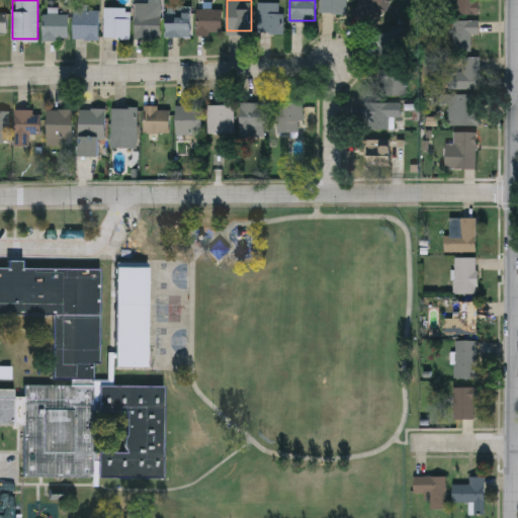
[(346,0),(346,13),(321,13),(321,0),(346,0)]
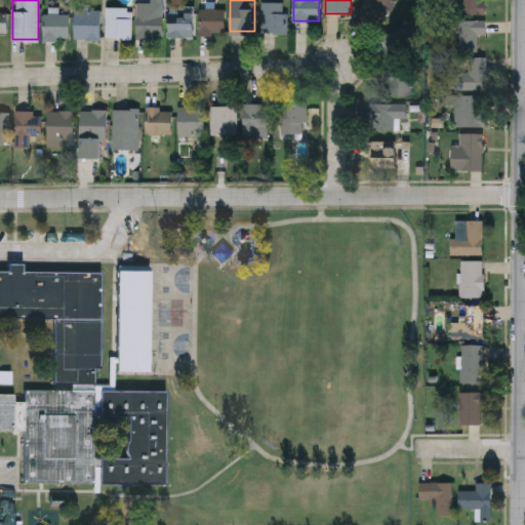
[(358,15),(364,0),(394,0),(385,26),(358,15)]
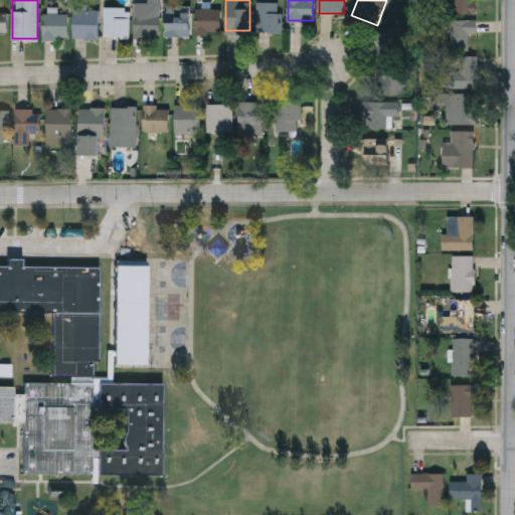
[(476,0),(476,13),(454,13),(454,0),(476,0)]
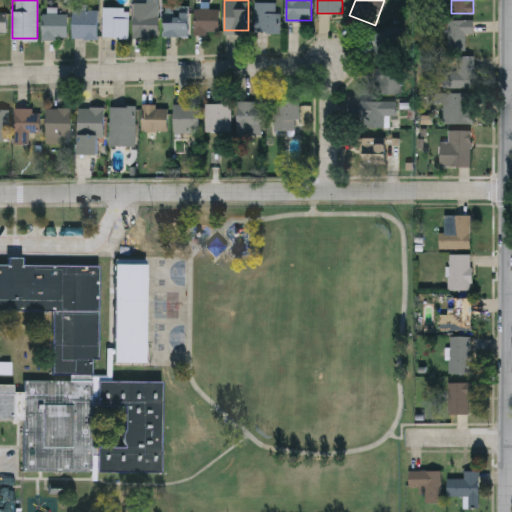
[(279,32),(255,32),(255,1),(279,1),(279,32)]
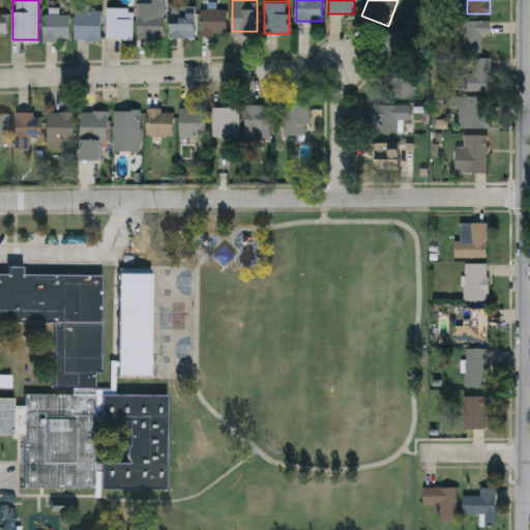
[(152,2),(152,13),(164,13),(164,38),(138,38),(138,2),(152,2)]
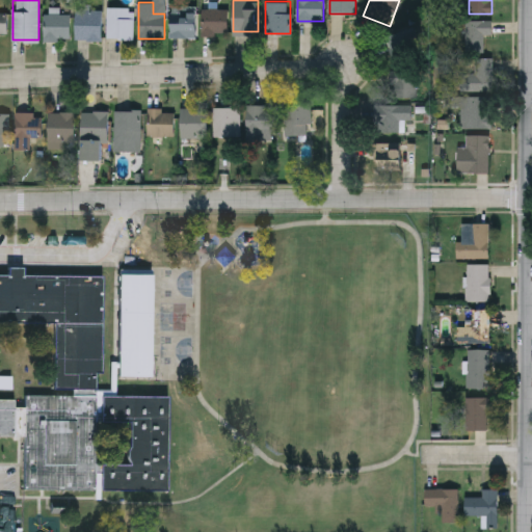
[(107,37),(107,7),(133,7),(133,37),(107,37)]
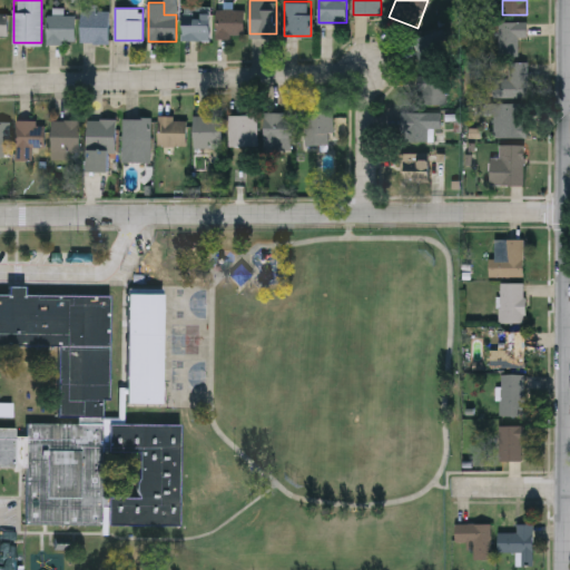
[(216,37),(216,9),(244,9),(244,37),(216,37)]
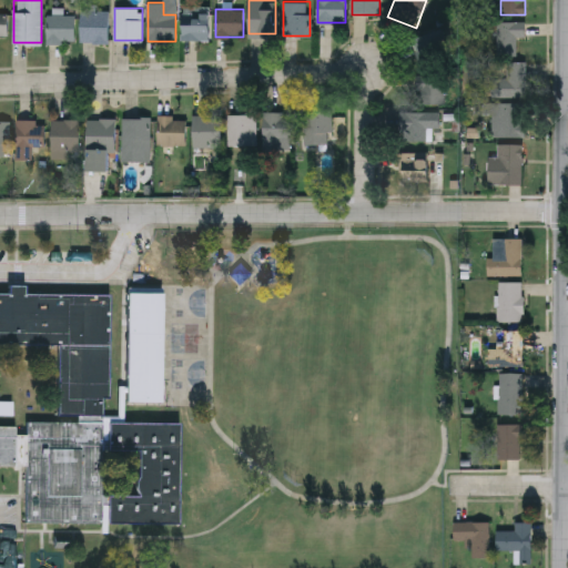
[(81,42),(81,10),(109,10),(109,42),(81,42)]
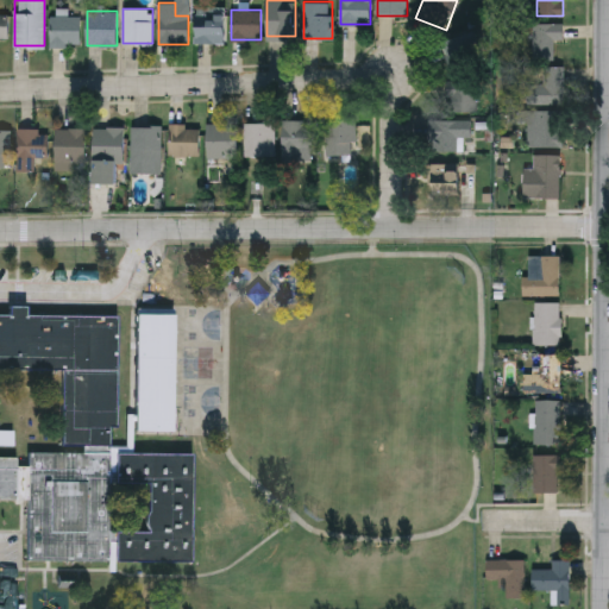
[(224,11),(224,43),(195,43),(195,11),(224,11)]
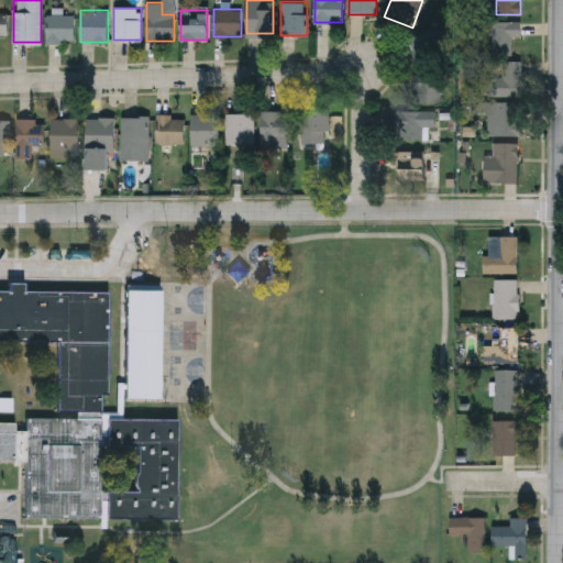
[(74,14),(74,42),(46,42),(46,14),(74,14)]
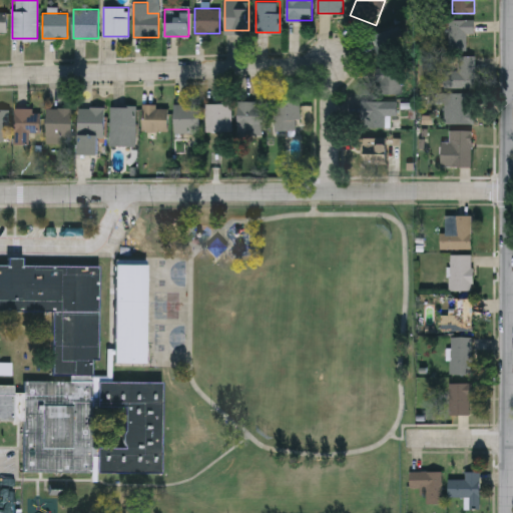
[(0,38),(8,38),(8,15),(0,14),(0,38)]
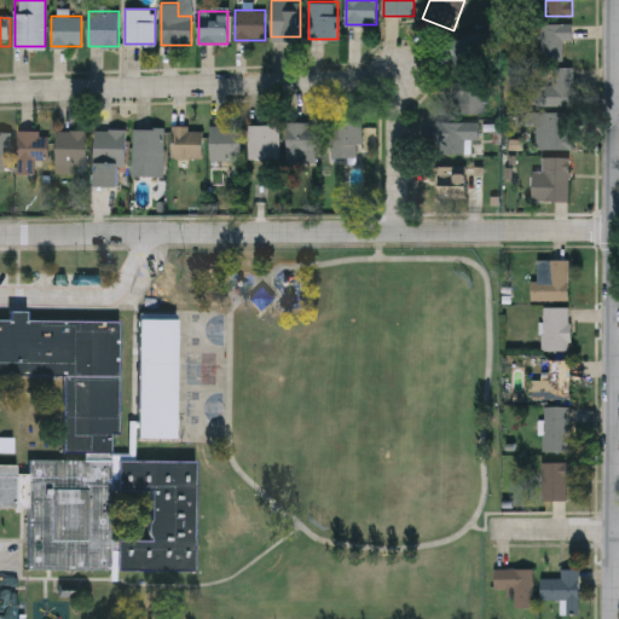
[(562,57),(538,58),(538,23),(573,23),(573,39),(562,39),(562,57)]
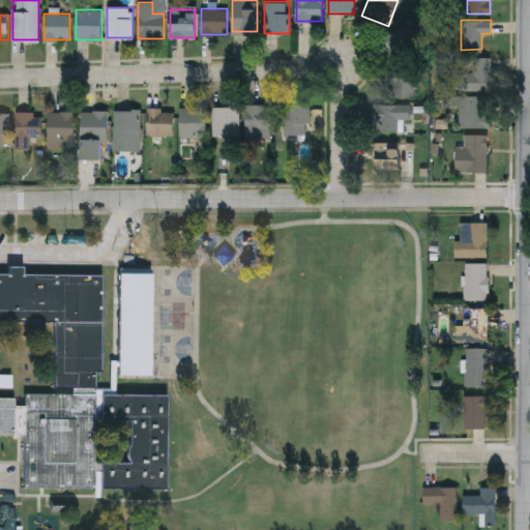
[(420,54),(391,61),(385,34),(414,27),(420,54)]
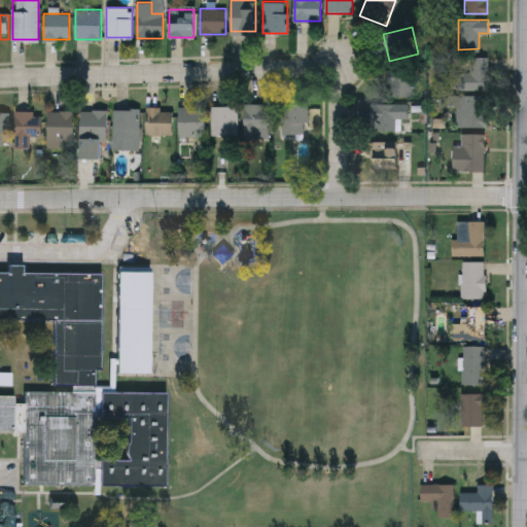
[(469,73),(469,56),(487,56),(487,90),(460,90),(460,73),(469,73)]
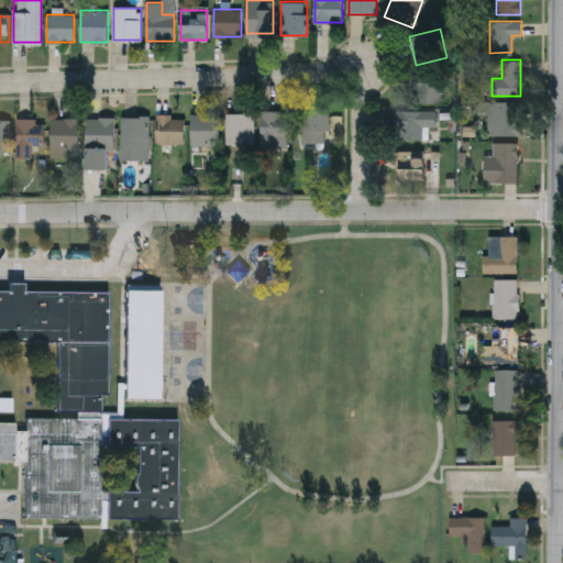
[(442,102),(415,102),(415,74),(442,74),(442,102)]
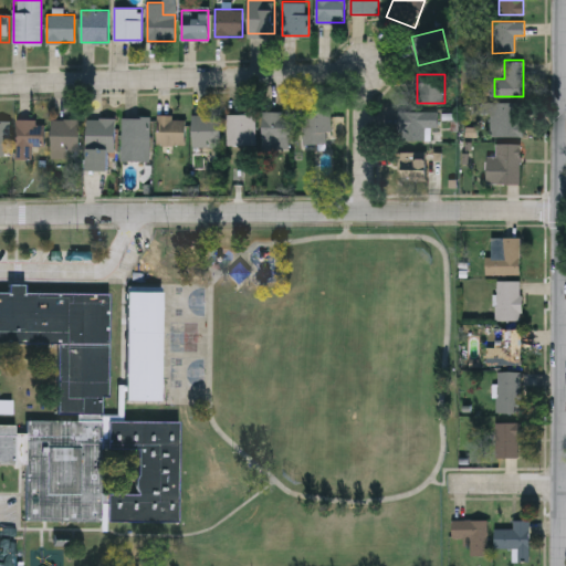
[(498,136),(498,102),(523,102),(523,136),(498,136)]
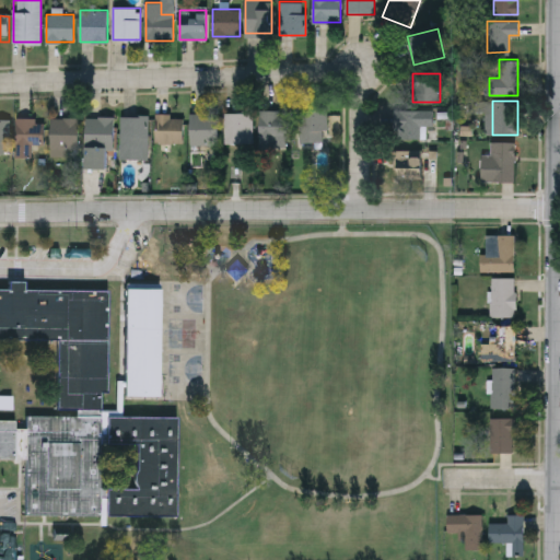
[(300,141),(300,107),(326,107),(326,141),(300,141)]
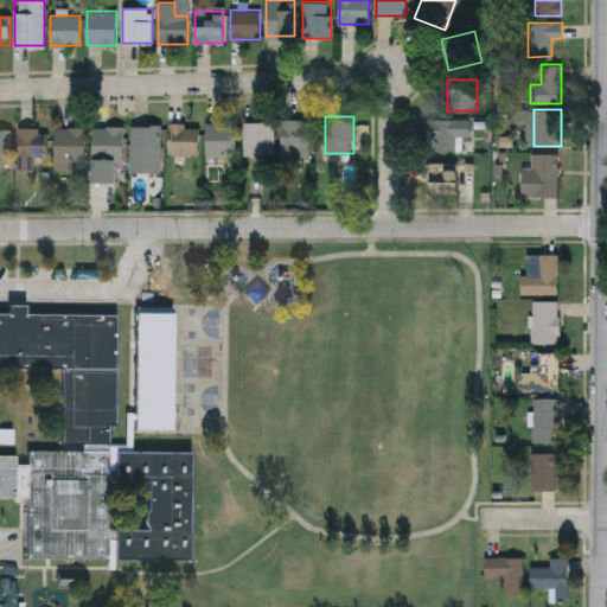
[(311,159),(281,159),(281,119),(311,119),(311,159)]
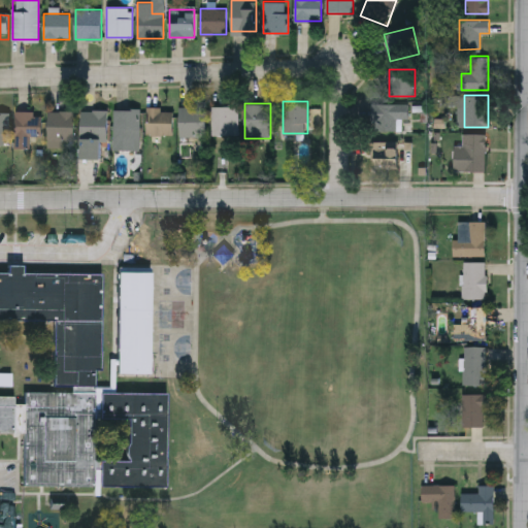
[(408,123),(370,123),(370,104),(408,104),(408,123)]
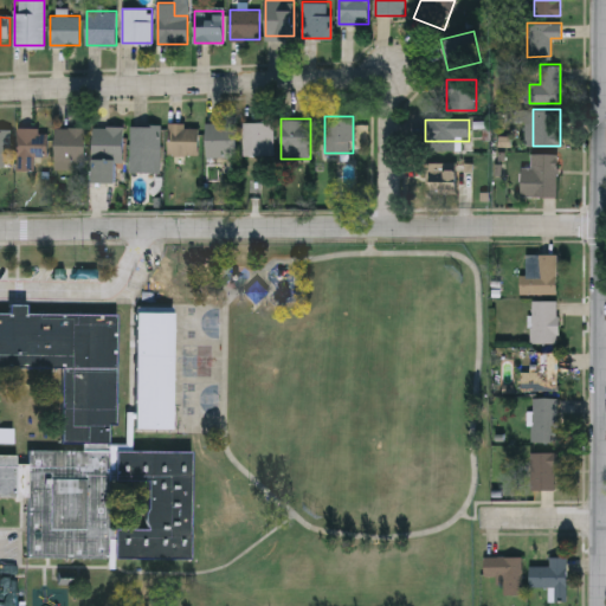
[(236,155),(206,155),(206,121),(236,121),(236,155)]
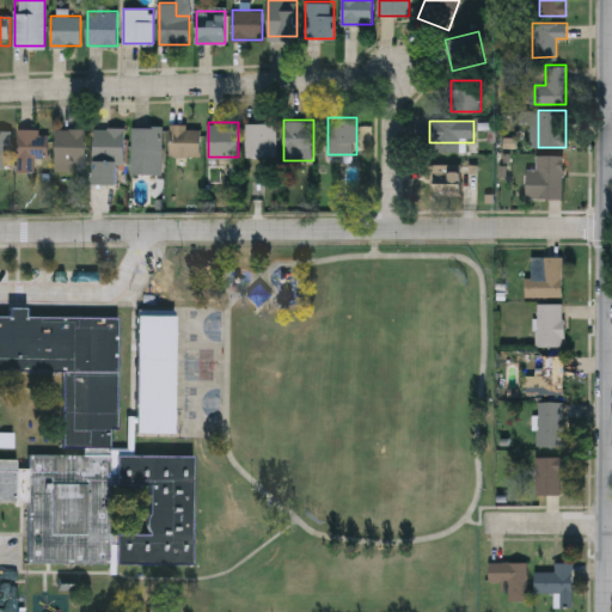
[(245,122),(276,122),(276,155),(245,155),(245,122)]
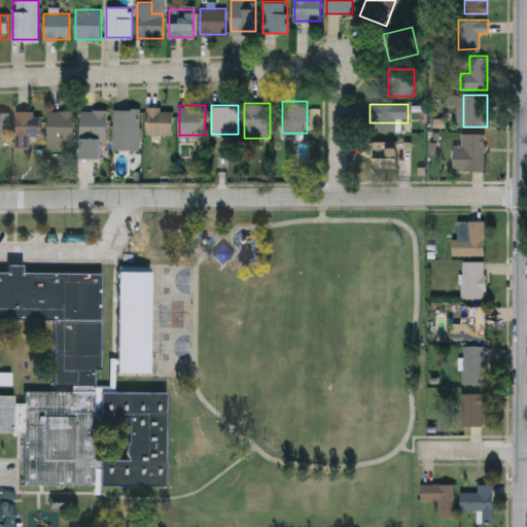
[(146,134),(146,106),(172,106),(172,134),(146,134)]
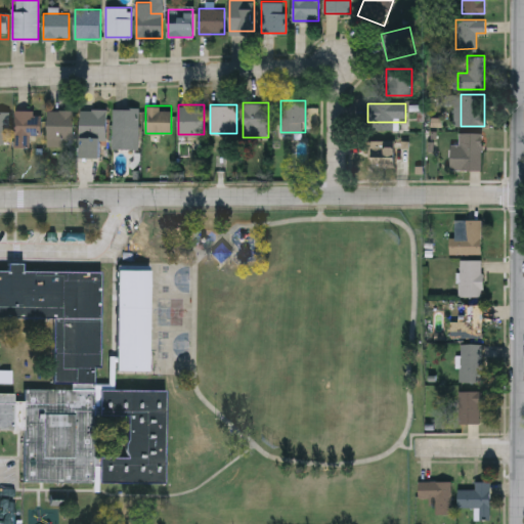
[(138,107),(138,147),(113,147),(113,107),(138,107)]
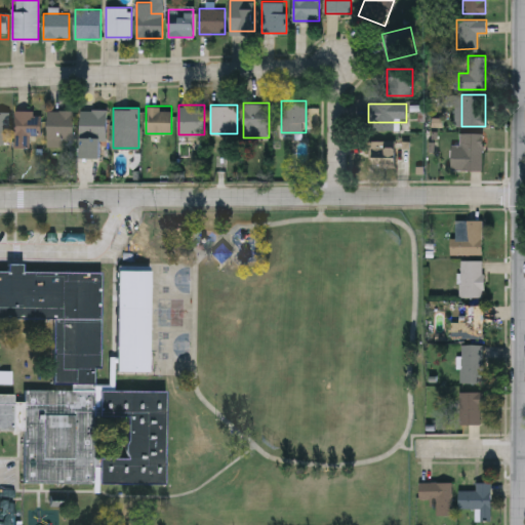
[(106,109),(106,157),(80,157),(80,109),(106,109)]
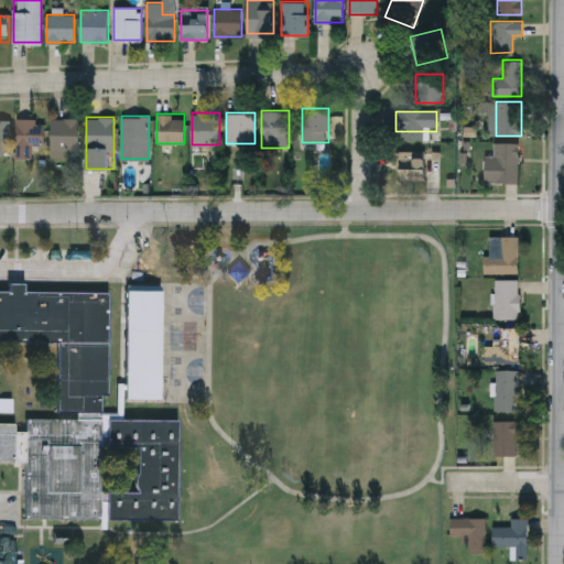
[(44,145),(32,145),(32,158),(17,158),(17,118),(44,118),(44,145)]
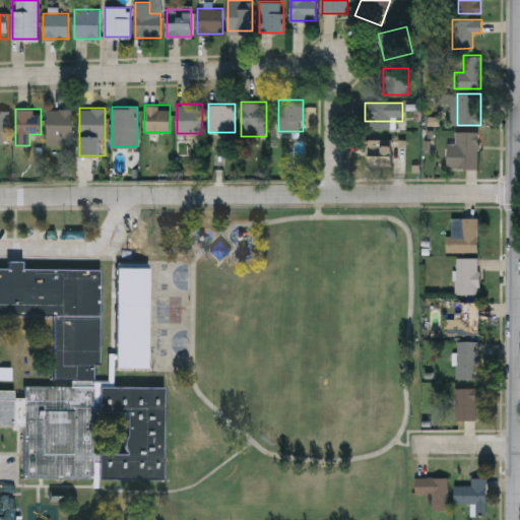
[(73,144),(47,144),(47,109),(73,109),(73,144)]
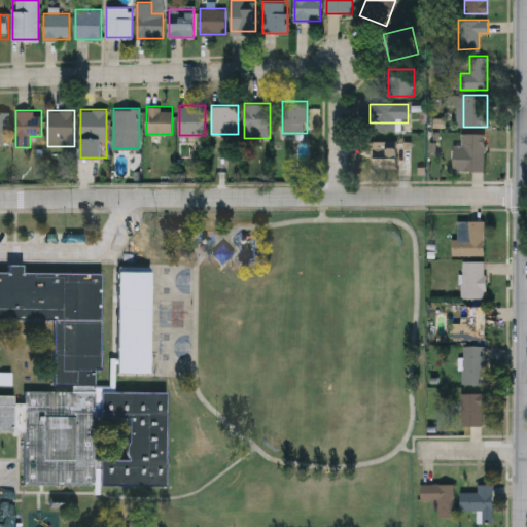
[(0,112),(9,112),(9,144),(0,144),(0,112)]
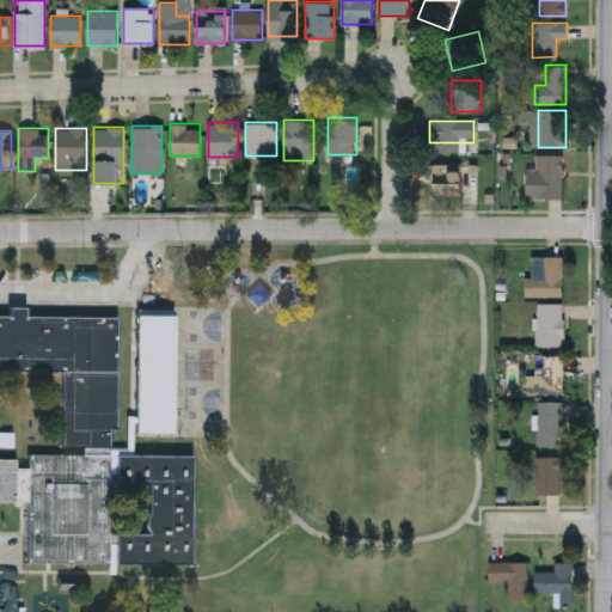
[(537,199),(537,154),(563,154),(563,199),(537,199)]
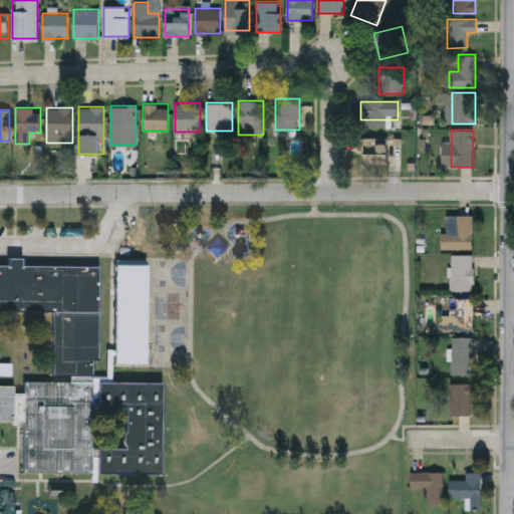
[(364,164),(364,152),(376,152),(376,145),(387,145),(387,164),(364,164)]
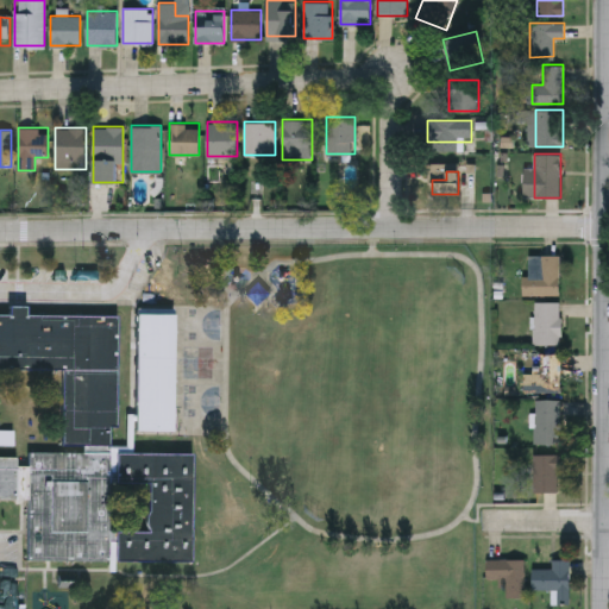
[(560,295),(522,295),(522,274),(540,274),(540,255),(560,255),(560,295)]
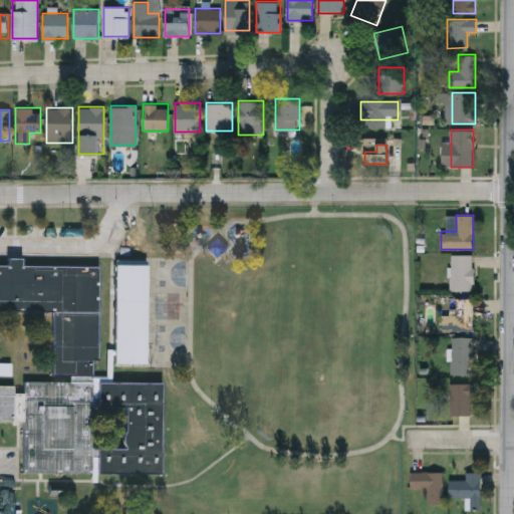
[(473,254),(473,290),(451,290),(451,254),(473,254)]
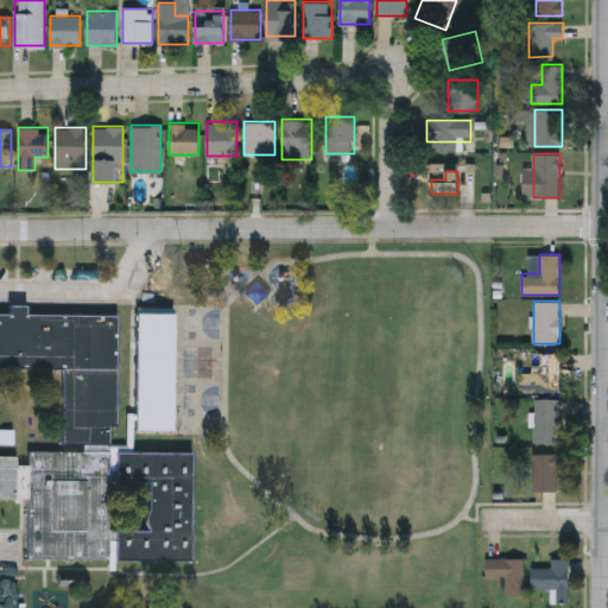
[(0,314),(12,315),(12,305),(29,306),(29,315),(119,316),(118,428),(111,428),(111,447),(128,447),(128,415),(138,415),(139,309),(176,309),(175,430),(137,430),(138,420),(134,420),(134,453),(195,454),(194,563),(27,561),(29,511),(29,500),(0,499),(0,314)]
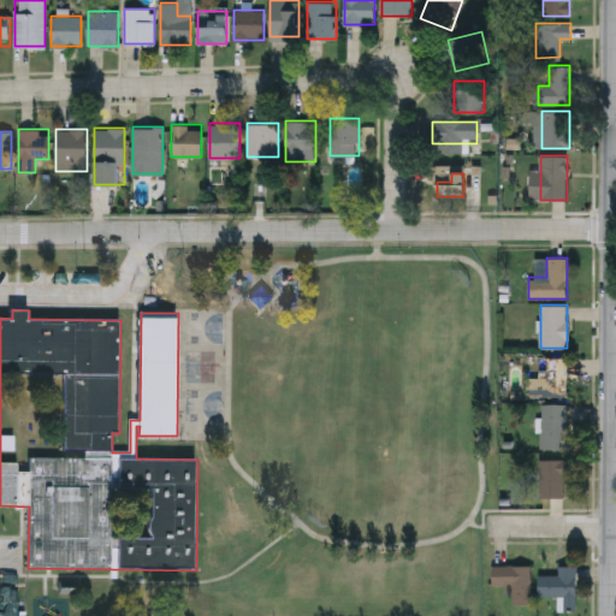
[(567,357),(567,396),(529,396),(529,377),(546,377),(546,357),(567,357)]
